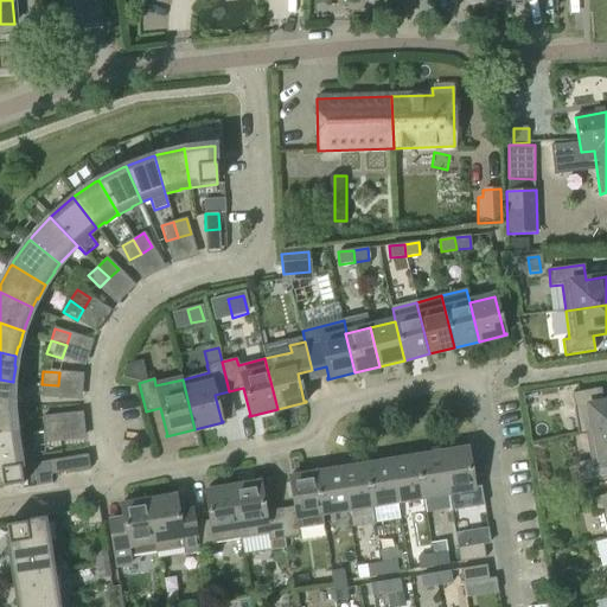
[(13,382),(0,379),(0,407),(12,407),(12,397),(13,397),(13,383),(13,382)]
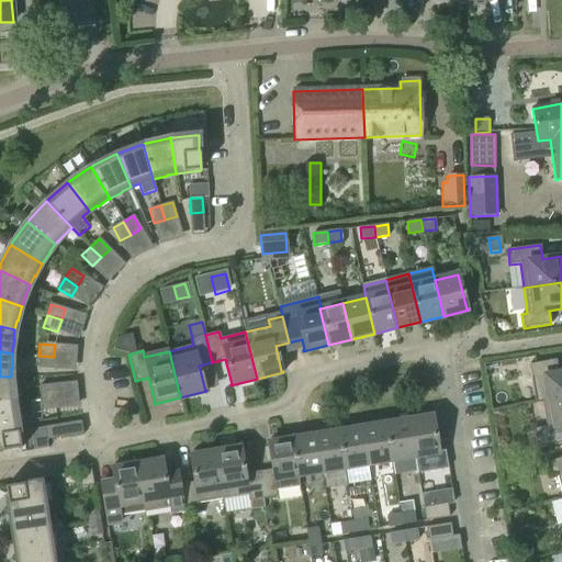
[(54,357),(38,356),(38,368),(53,369),(54,357)]
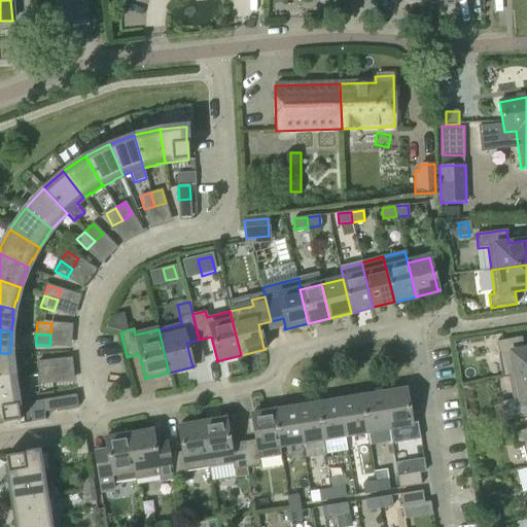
[(507,378),(526,374),(526,349),(524,350),(521,337),(496,342),(498,355),(503,354),(507,378)]
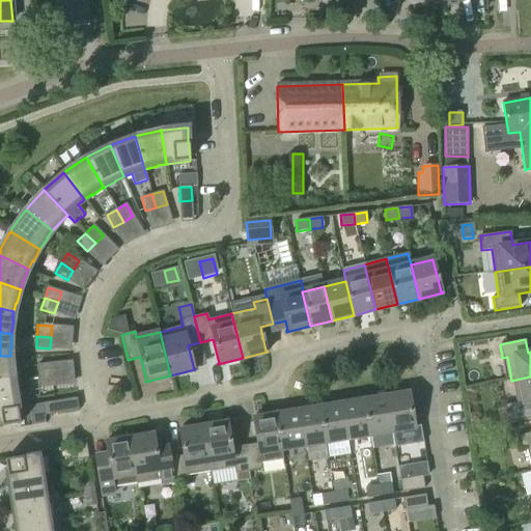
[(10,356),(0,356),(0,380),(14,379),(12,376),(11,365),(10,365),(10,356)]
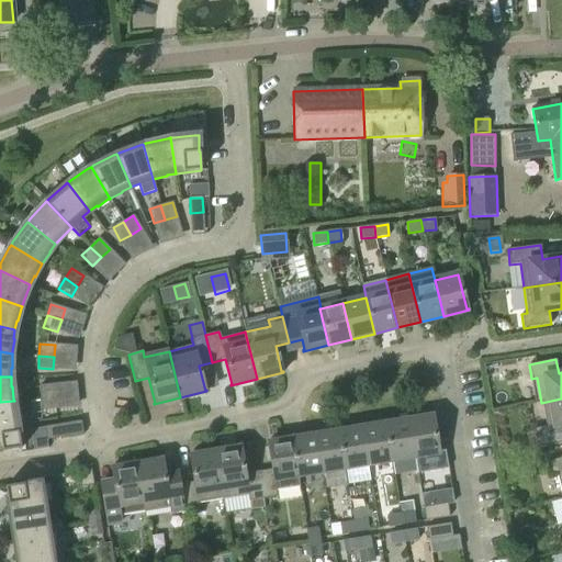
[(41,397),(55,396),(54,384),(40,386),(41,397)]
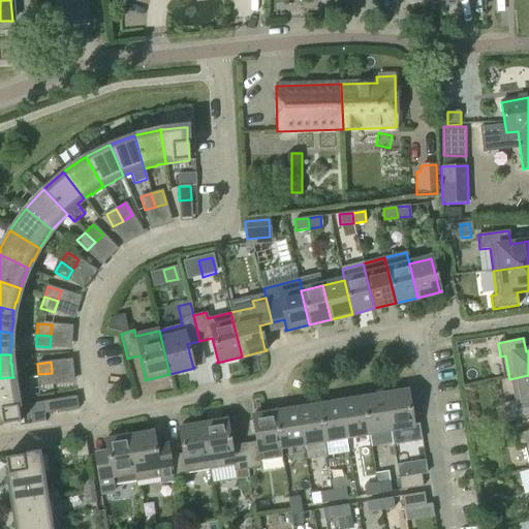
[(52,373),(38,374),(39,385),(54,384),(52,373)]
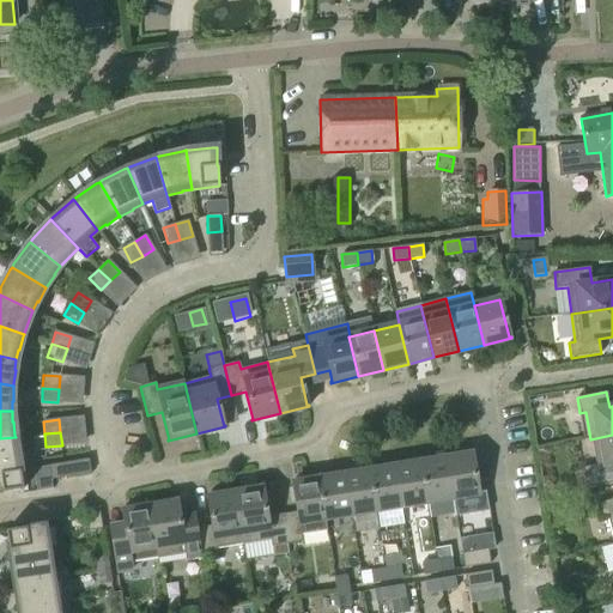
[(612,435),(590,439),(595,466),(582,468),(586,489),(612,483),(612,435)]
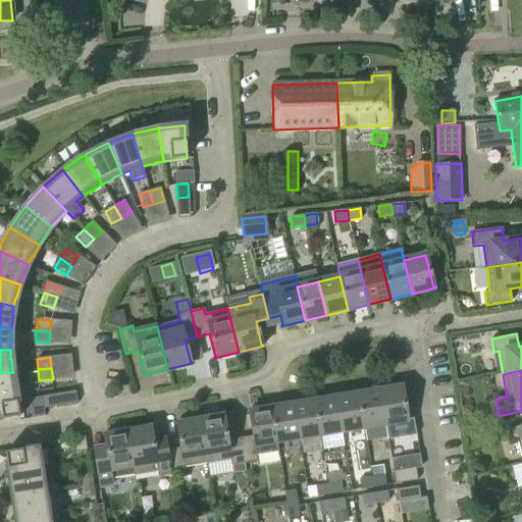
[(15,385),(13,372),(0,373),(0,396),(15,394),(14,385),(15,385)]
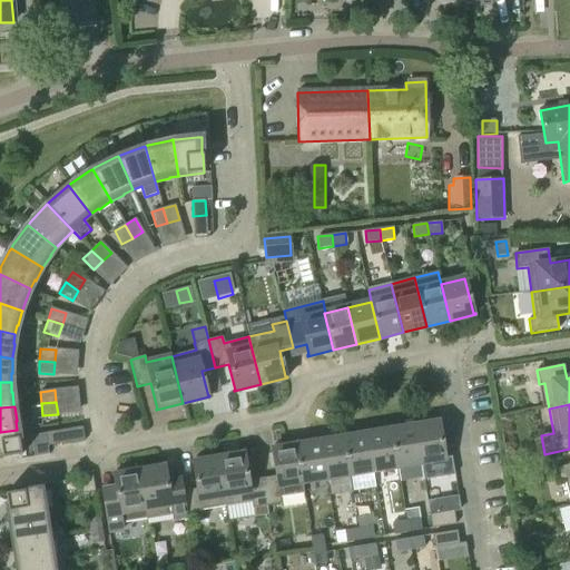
[(441,422),(414,426),(421,463),(423,480),(425,480),(424,479),(453,474),(453,475),(454,475),(451,457),(445,458),(440,424),(441,423),(441,422)]
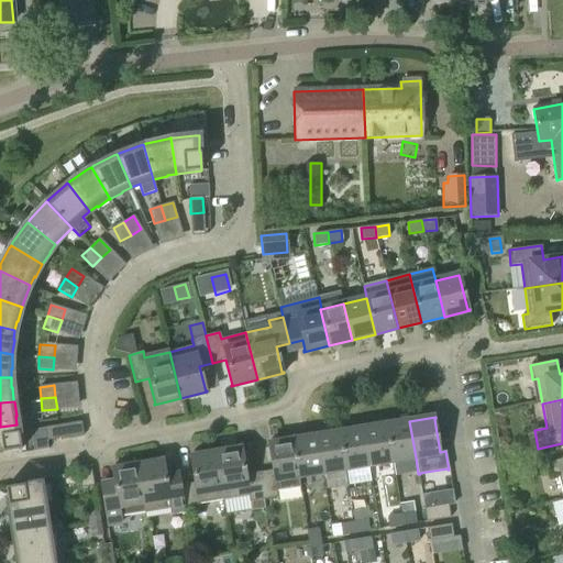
[(416,457),(409,421),(386,424),(392,462),(416,457)]
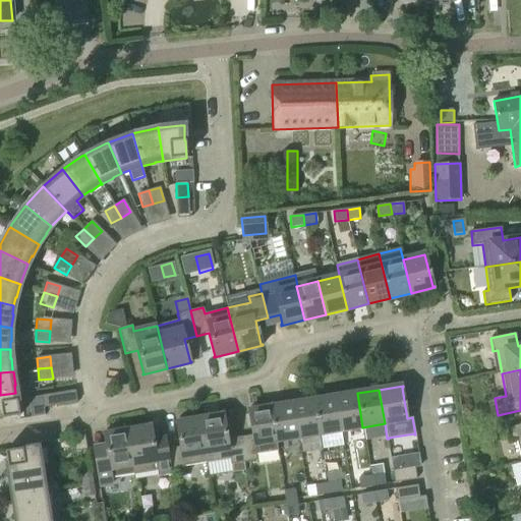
[(19,416),(15,393),(0,395),(0,418),(2,419),(2,418),(19,416)]
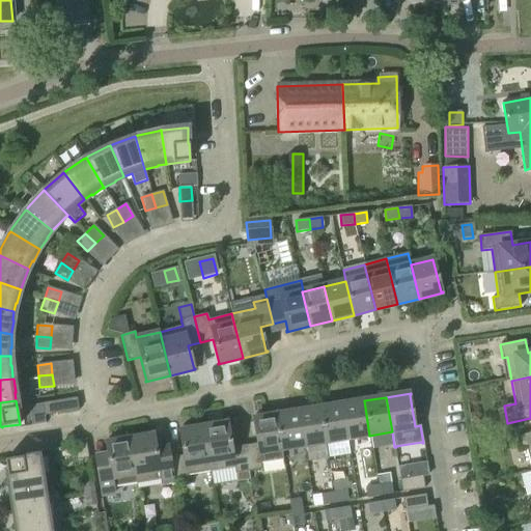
[(369,436),(364,400),(342,404),(347,439),(369,436)]
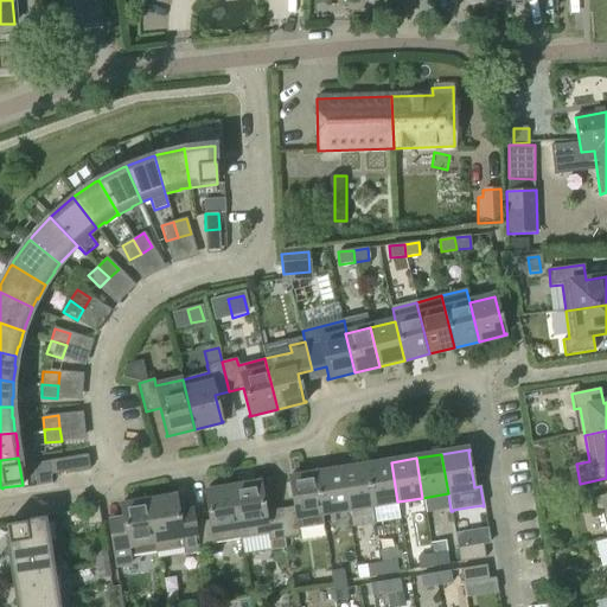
[(50,474),(65,472),(64,459),(48,461),(50,474)]
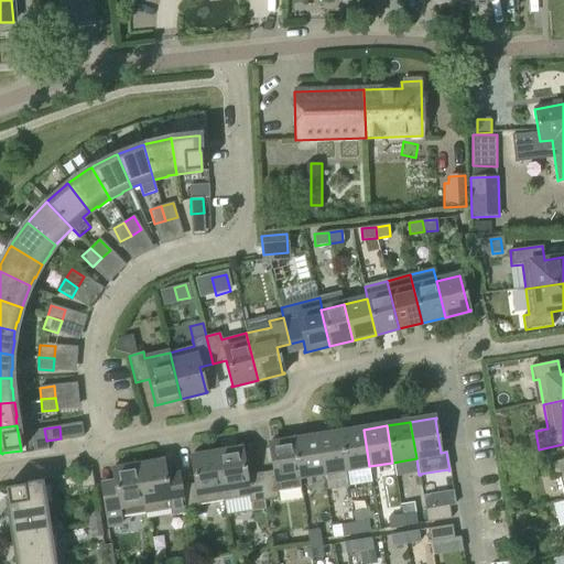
[(369,466),(364,430),(340,433),(346,470),(369,466)]
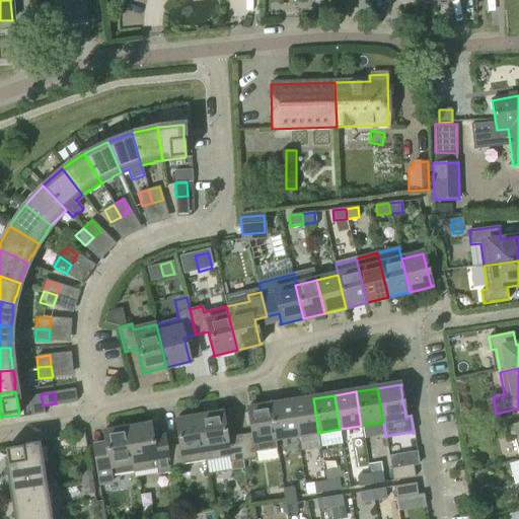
[(318,433),(313,398),(292,401),(297,436),(318,433)]
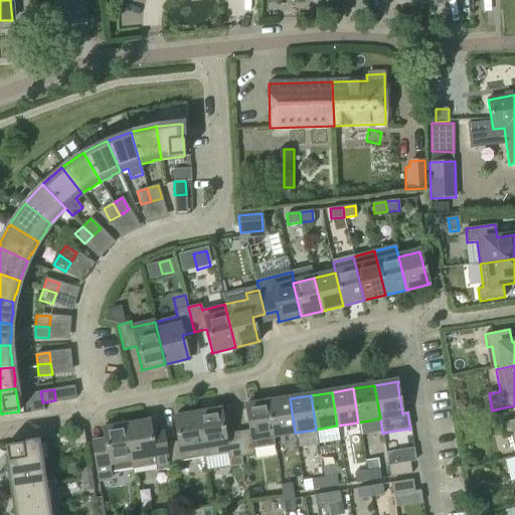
[(290,398),(268,402),(273,437),(295,433),(290,398)]
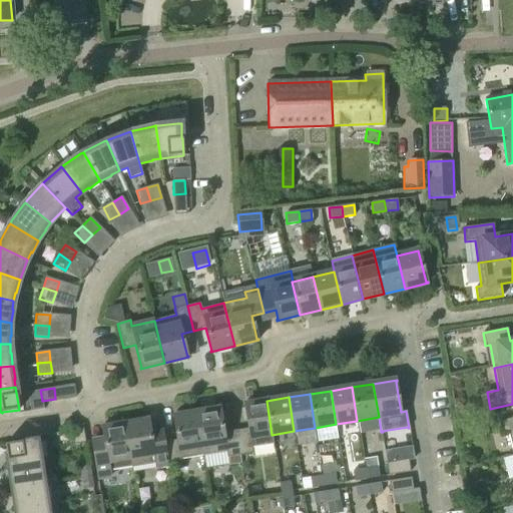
[(248,429),(235,431),(239,456),(252,454),(251,448),(273,445),(272,435),(267,401),(242,405),(243,406),(244,406),(248,429)]
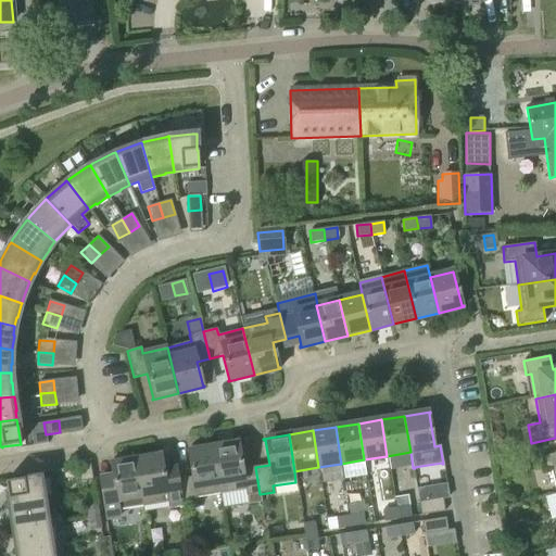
[(260,494),(255,467),(242,469),(238,444),(240,444),(239,442),(213,446),(220,494),(245,490),(247,496),(260,494)]
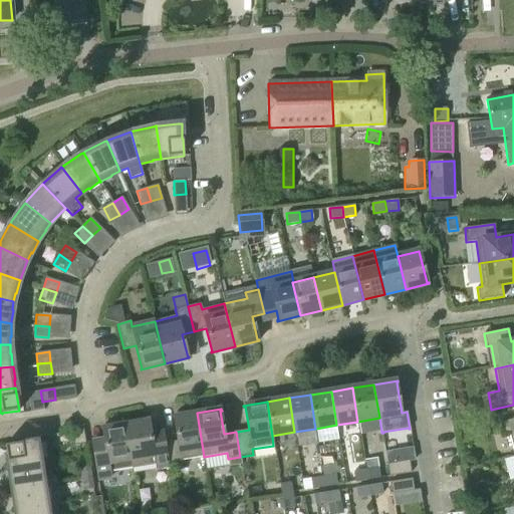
[(204,457),(197,413),(172,417),(173,418),(174,418),(178,441),(165,443),(169,468),(182,466),(181,460),(204,457)]
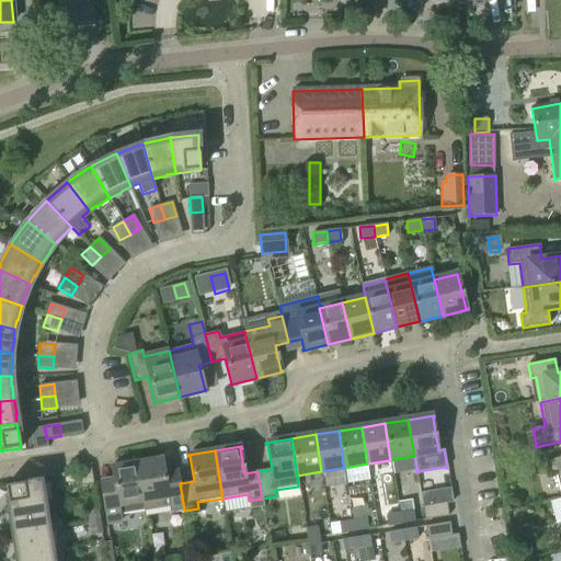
[(560,494),(560,457),(546,461),(550,474),(556,473),(560,494)]
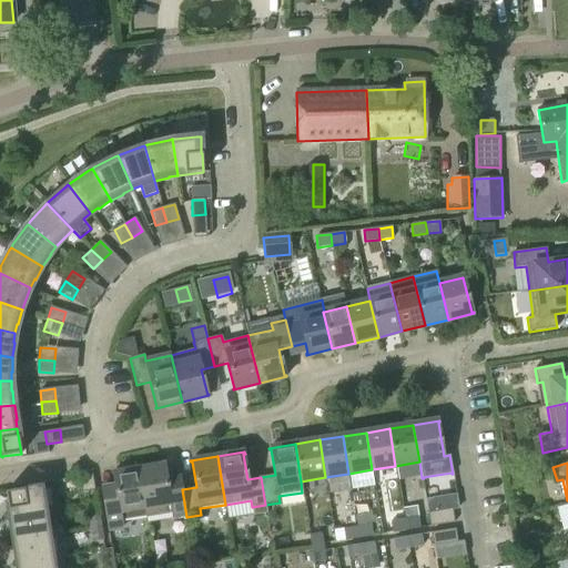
[(181,478),(166,480),(164,466),(165,466),(165,465),(139,469),(146,517),(172,513),(173,519),(186,517),(182,489),(181,478)]
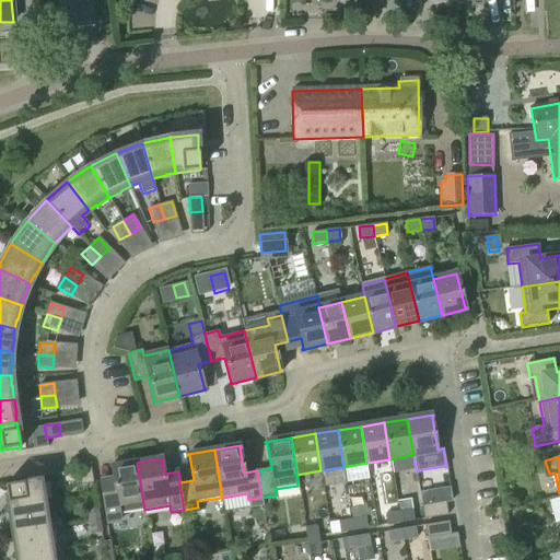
[(112,468),(114,479),(100,481),(106,523),(120,521),(119,514),(144,510),(137,463),(109,467),(111,468),(112,468)]
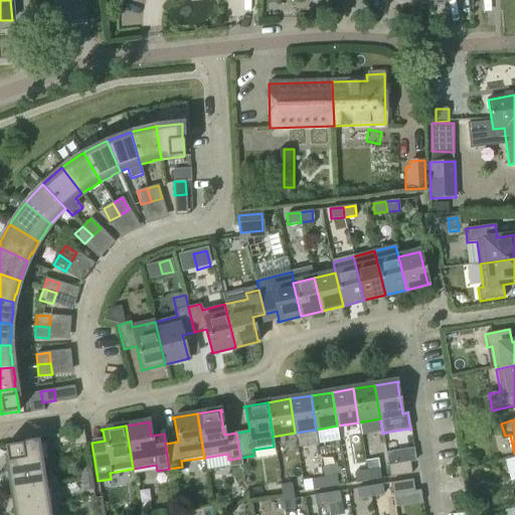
[(86,445),(84,436),(83,431),(71,433),(73,447),(86,445)]
